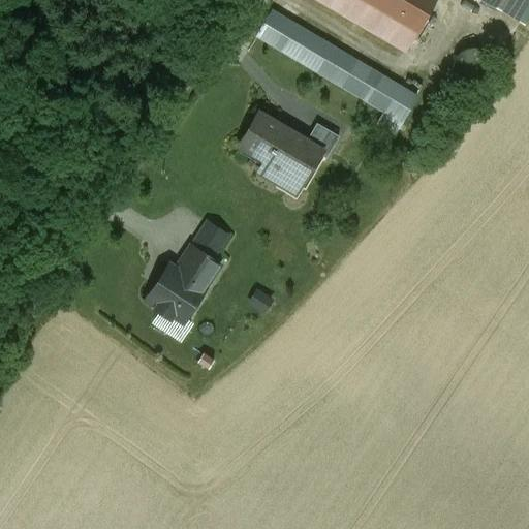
[(433,0),(315,0),(405,53),(436,1),(433,0)]
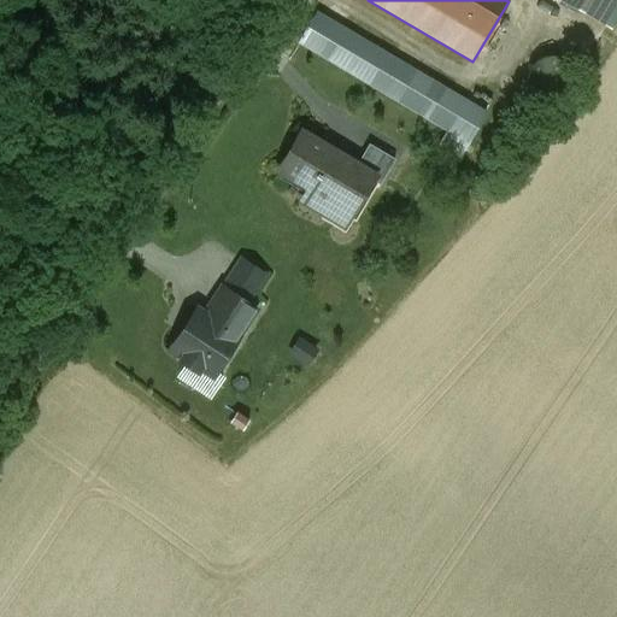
[(616,0),(583,0),(579,9),(609,28),(616,13),(616,0)]
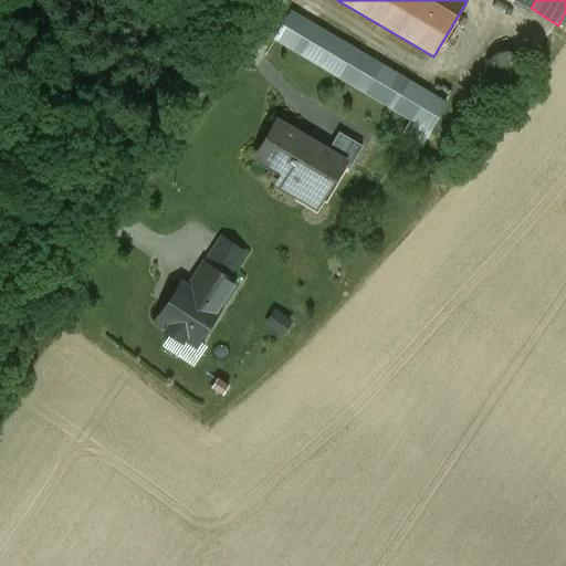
[(291,12),(273,39),(430,133),(446,104),(291,12)]
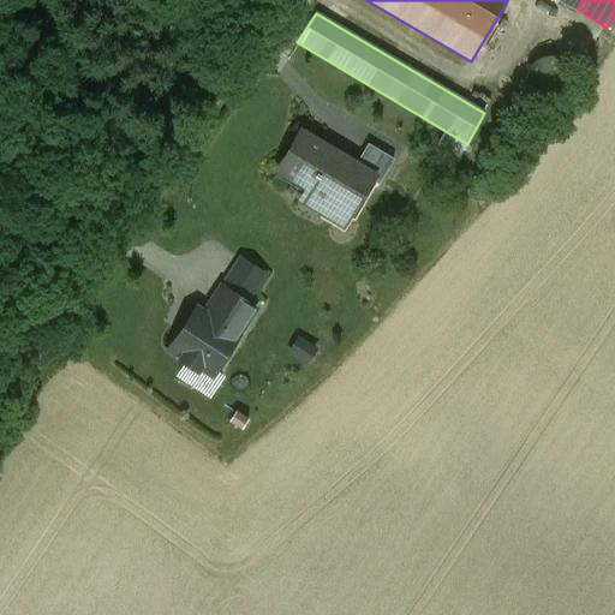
[(354,165),(300,132),(278,169),(308,189),(302,199),(323,214),(327,207),(346,218),(370,179),(378,184),(393,159),(366,144),(354,165)]
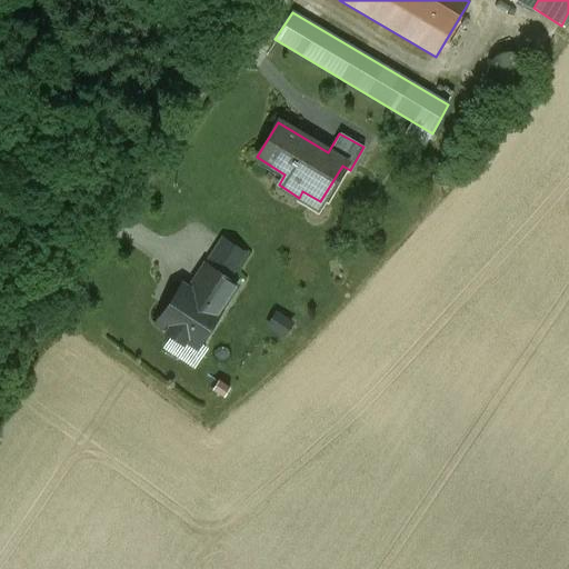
[(231,278),(247,253),(221,237),(206,261),(231,278)]
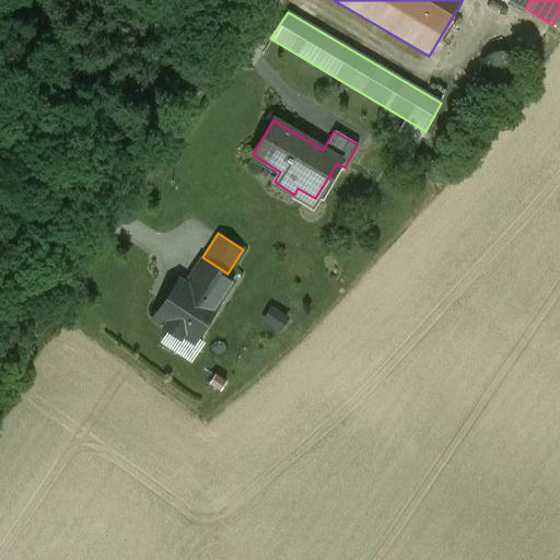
[(221,304),(237,280),(228,273),(202,257),(200,256),(185,280),(221,304)]
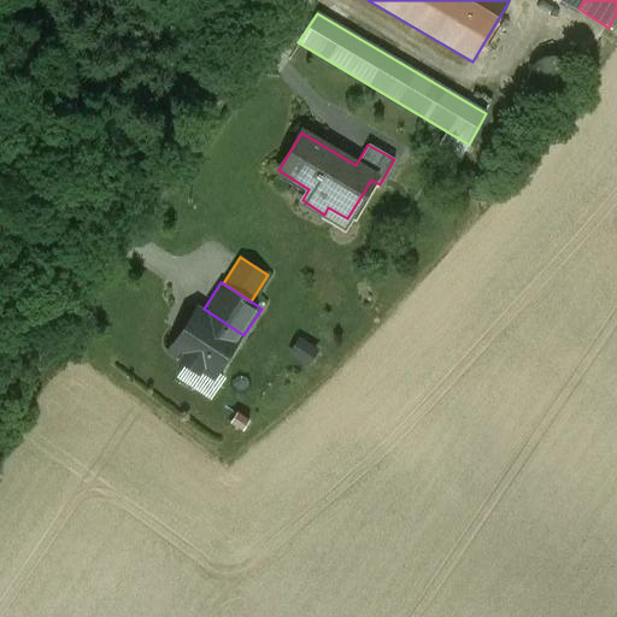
[(197,309),(170,350),(183,357),(181,362),(195,370),(199,365),(212,375),(217,368),(224,362),(225,354),(238,335),(204,313),(197,309)]
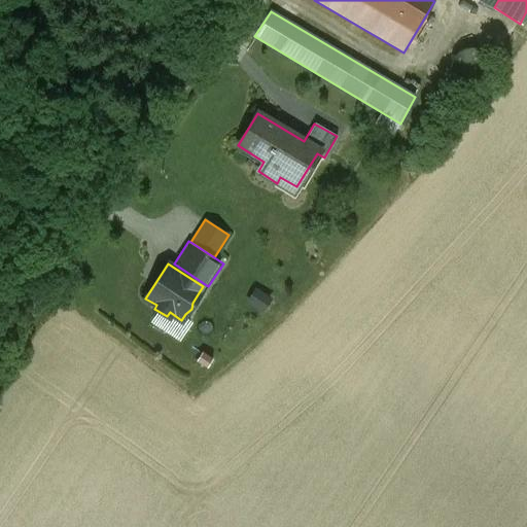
All buildings are outlined.
